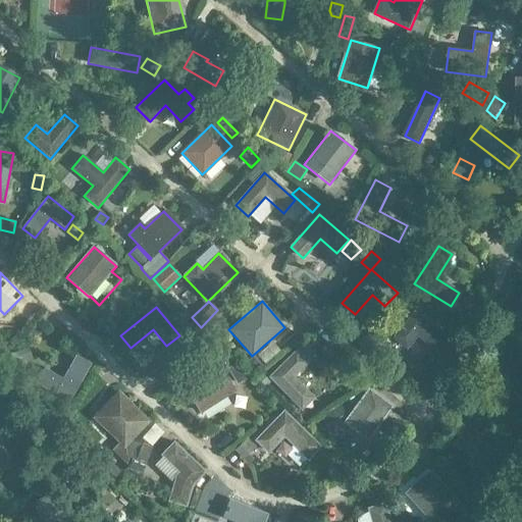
[(435,351),(446,338),(414,313),(394,337),(406,348),(416,335),(435,351)]
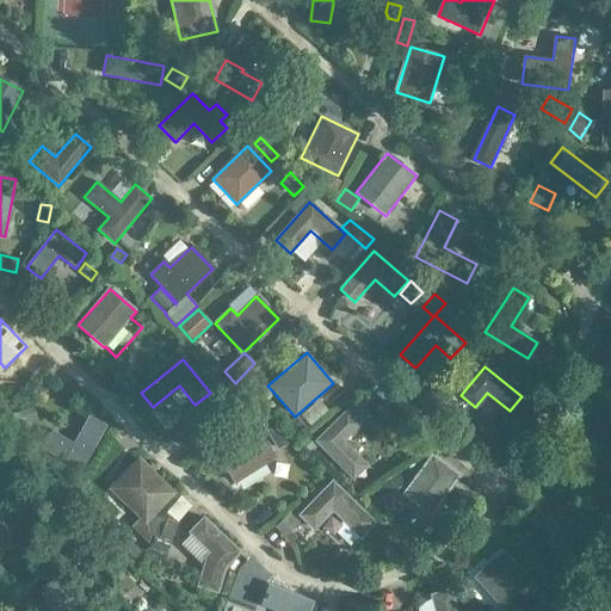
[(245,394),(228,408),(239,423),(257,409),(245,394)]
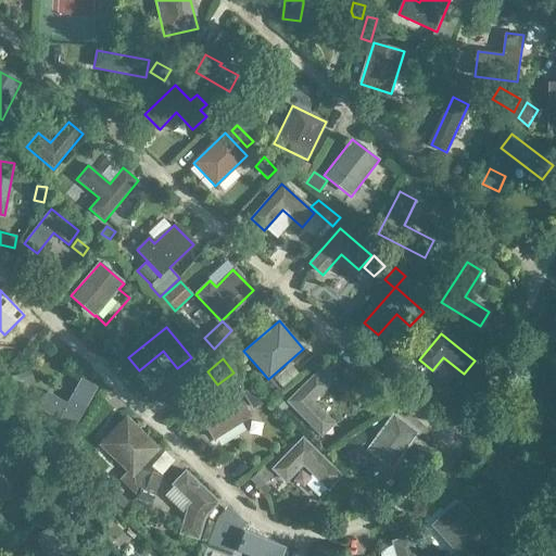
[(326,365),(315,376),(326,386),(336,376),(326,365)]
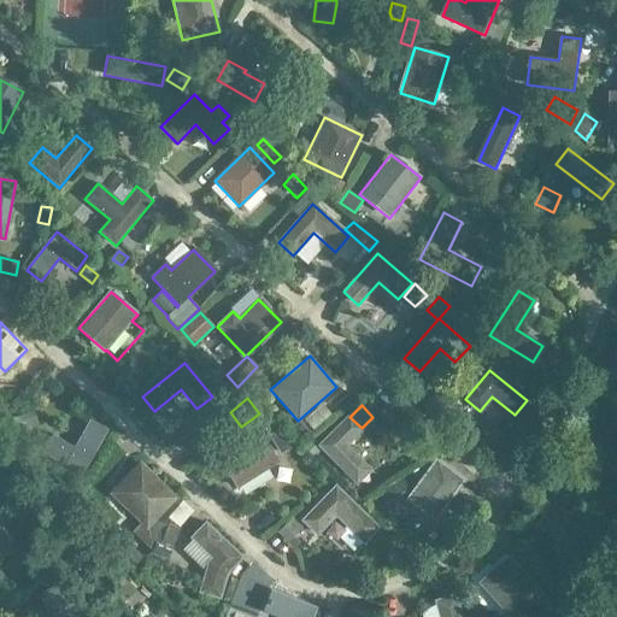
[(34,411),(12,418),(17,434),(40,427),(34,411)]
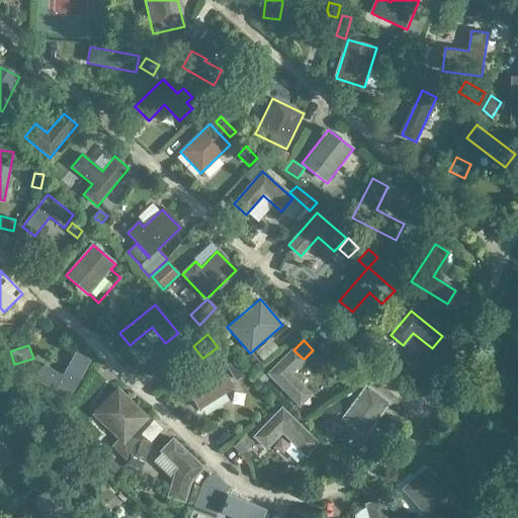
[(290,374),(305,360),(304,359),(293,350),(292,349),(267,374),(270,377),(299,406),(311,395),(290,374)]
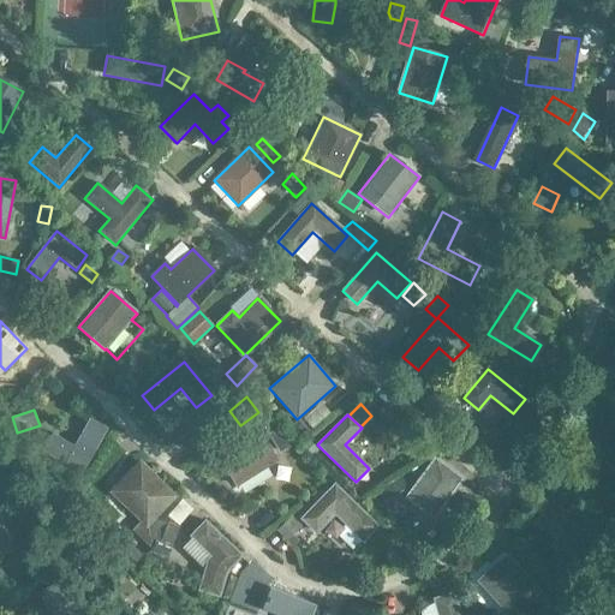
[(52,435),(43,451),(82,472),(105,430),(89,421),(75,447),(52,435)]
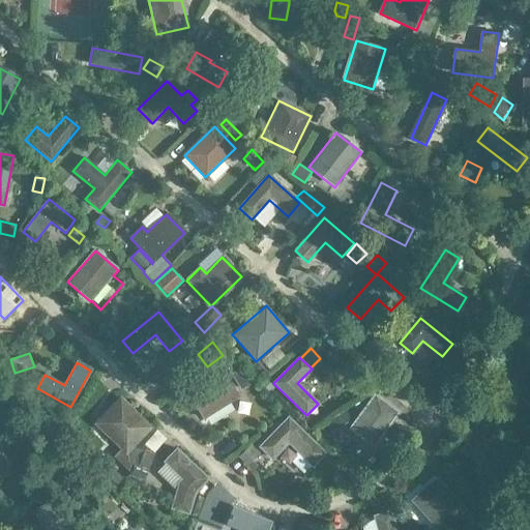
[(265,372),(257,362),(247,370),(255,380),(265,372)]
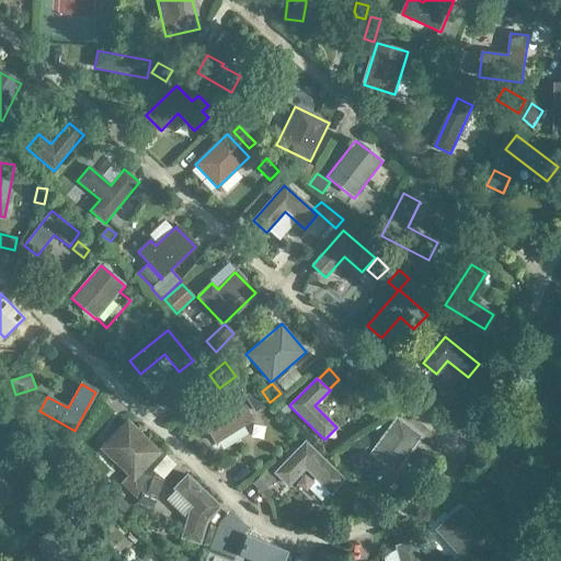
[(255,413),(266,407),(251,392),(244,397),(255,413)]
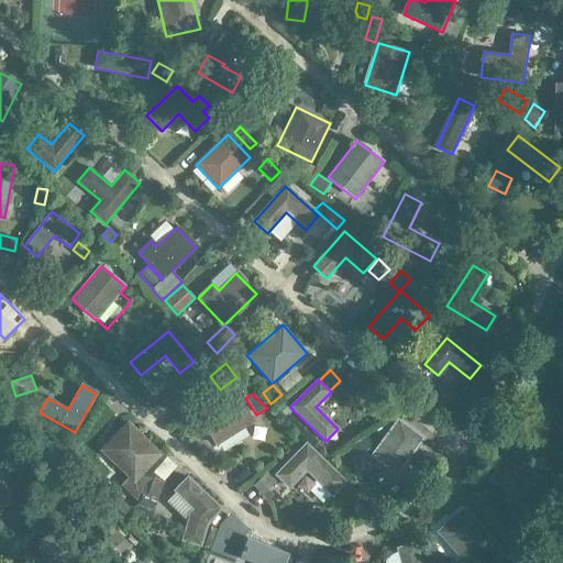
[(254,422),(238,395),(199,418),(217,445),(254,422)]
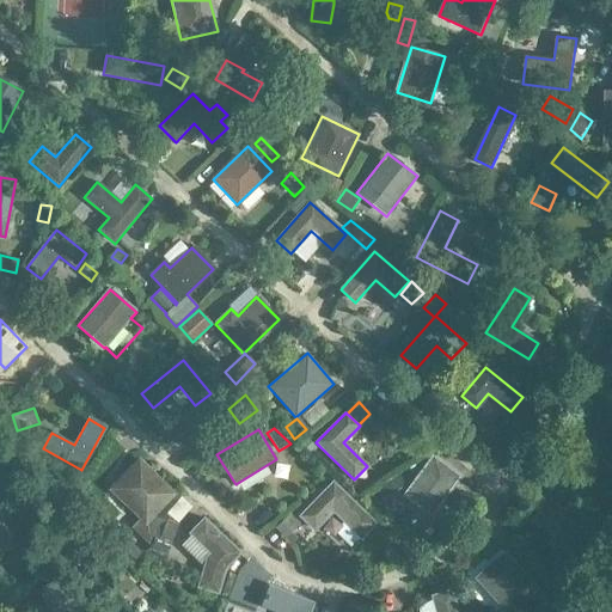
[(311,456),(319,446),(316,442),(308,436),(300,444),(311,456)]
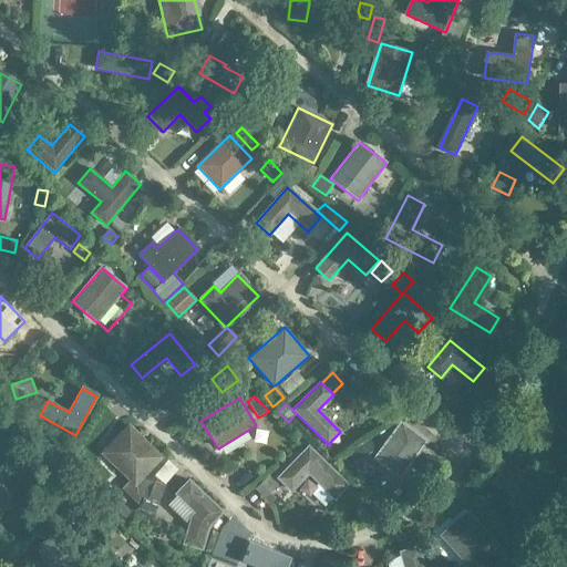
[(401,423),(374,460),(399,477),(425,442),(401,423)]
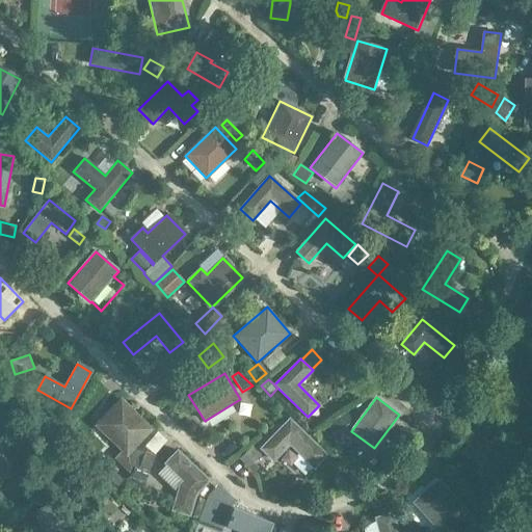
[(126,457),(153,429),(121,398),(94,426),(126,457)]
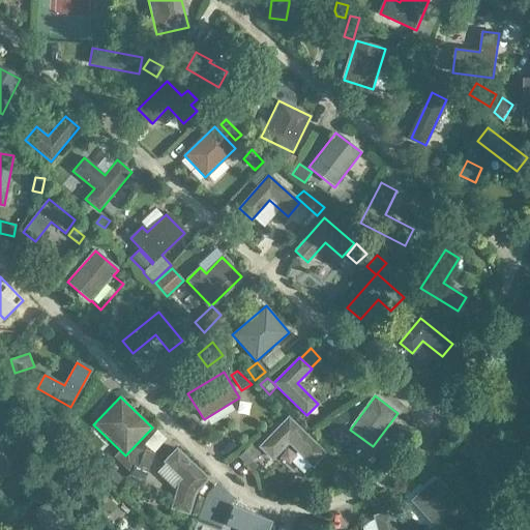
[(350,421),(344,411),(328,421),(334,431),(350,421)]
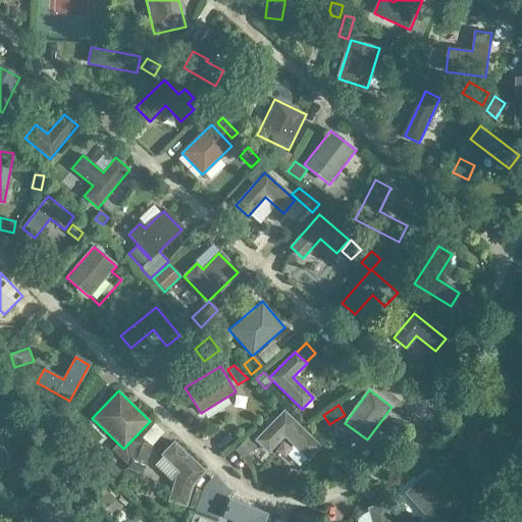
[(283,412),(256,440),(267,452),(283,435),(307,459),(319,447),(283,412)]
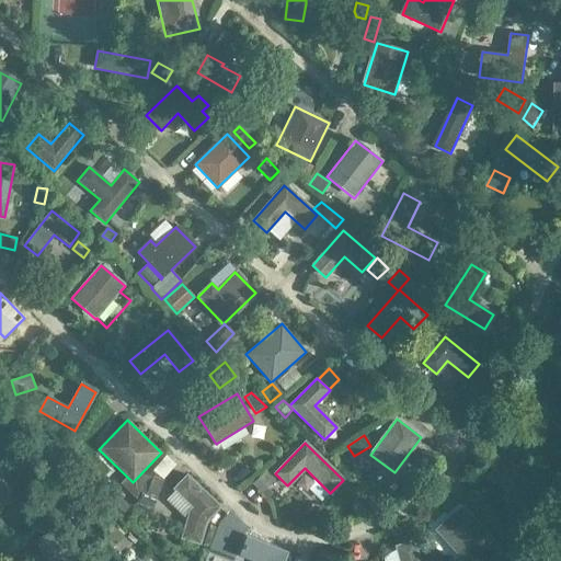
[(266,470),(252,484),(262,494),(275,480),(266,470)]
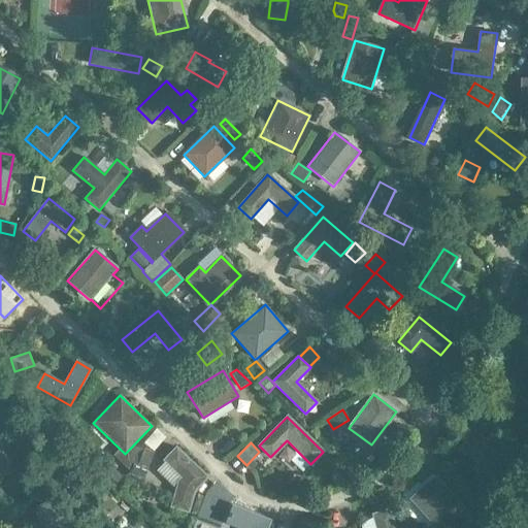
[(189,513),(195,491),(208,476),(175,447),(163,460),(180,477),(177,482),(170,507),(189,513)]
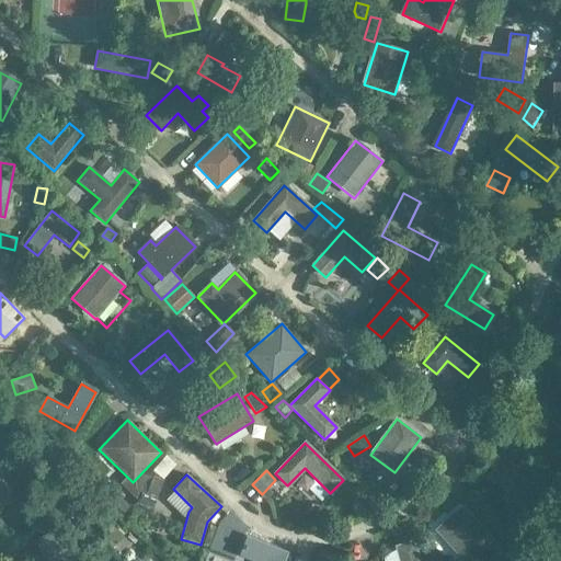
[(152,477),(152,478),(146,494),(146,495),(156,499),(162,481),(152,477)]
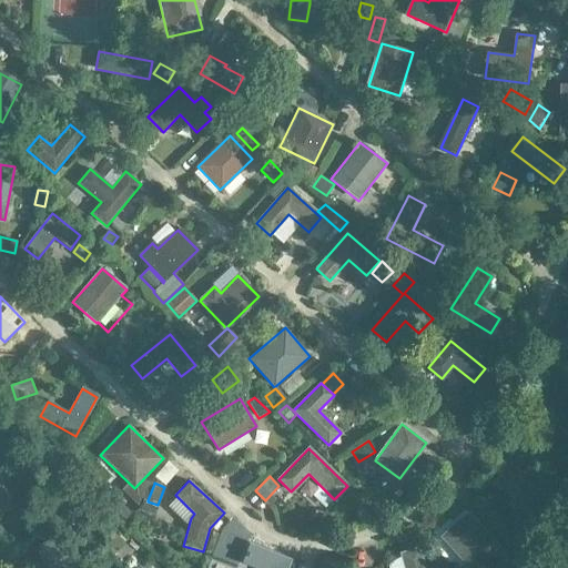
[(318,527),(332,513),(314,496),(301,510),(318,527)]
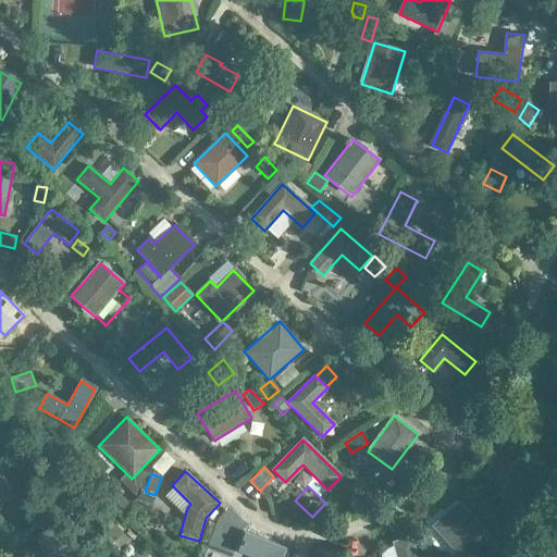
[(140,490),(137,497),(135,502),(151,508),(156,496),(155,496),(155,495),(145,492),(145,491),(140,490)]
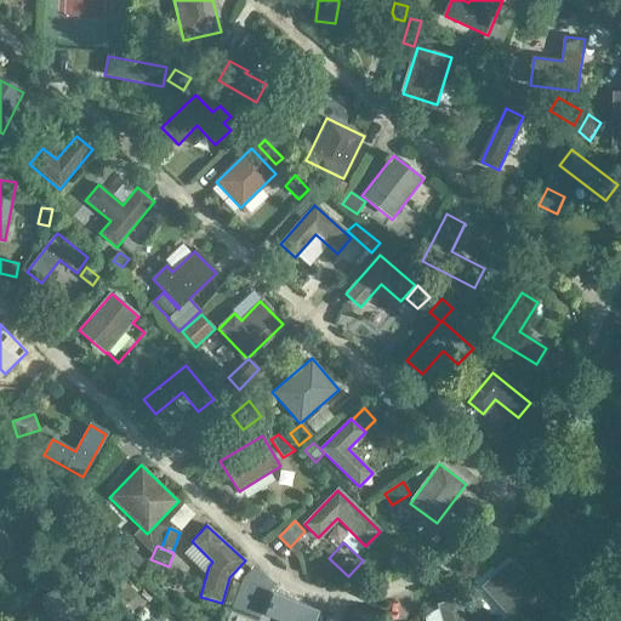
[(511,562),(483,587),(513,620),(517,620),(543,597),(511,562)]
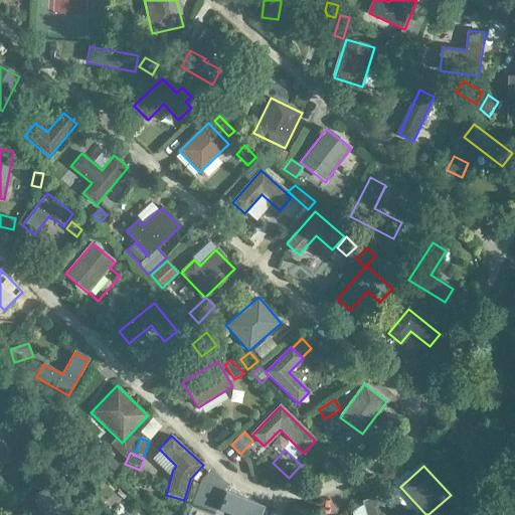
[(230,514),(254,514),(255,514),(218,483),(207,495),(230,514)]
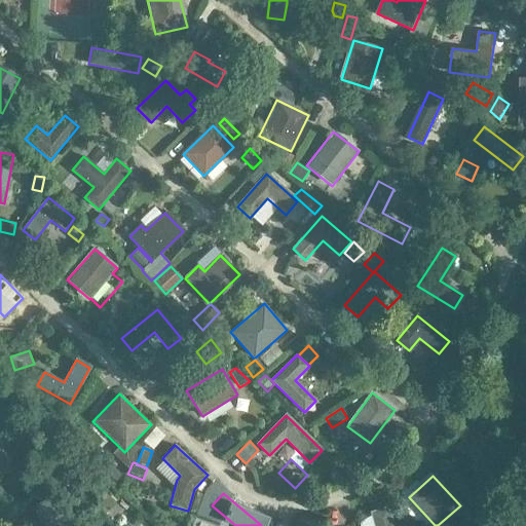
[(32,510),(40,525),(58,525),(53,517),(67,510),(60,496),(32,510)]
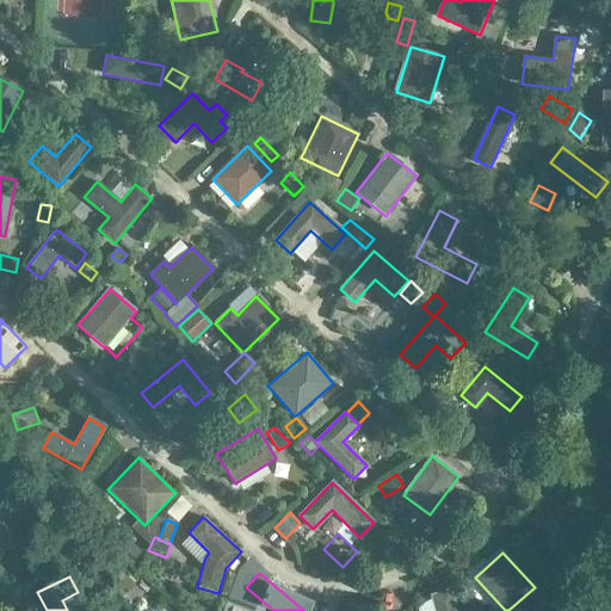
[(456,610),(450,591),(431,596),(436,610),(456,610)]
